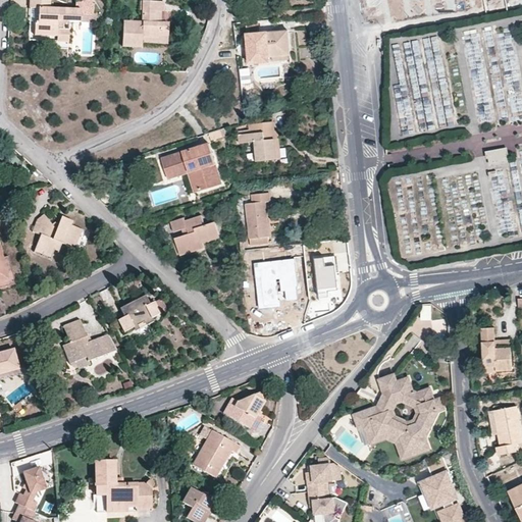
[(49,0),(30,0),(30,8),(38,9),(38,21),(35,21),(34,36),(58,36),(57,42),(67,42),(68,31),(69,10),(49,8),(49,0)]
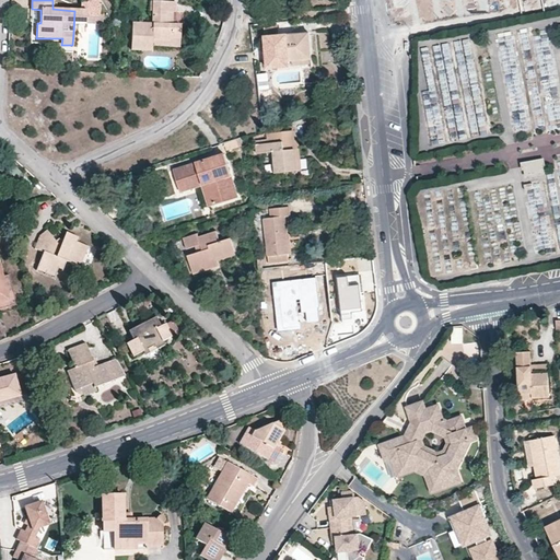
[(153,1),(152,24),(132,23),(131,49),(151,50),(152,45),(152,39),(170,41),(171,38),(179,38),(181,26),(172,25),(165,25),(165,13),(172,13),(175,13),(175,2),(153,1)]
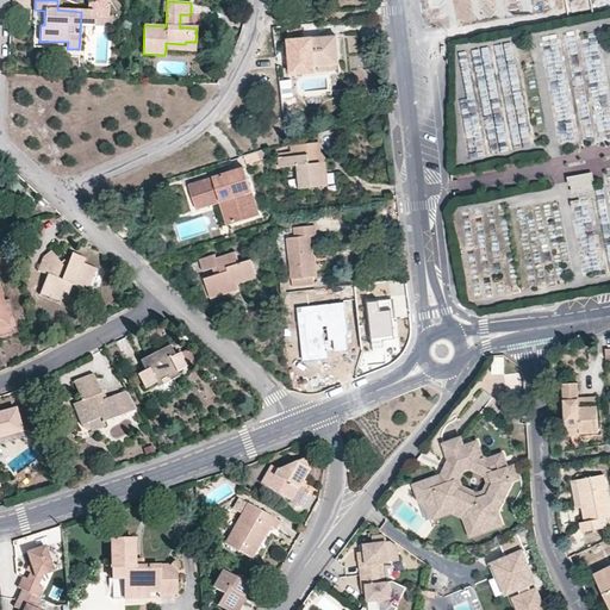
[(35,10),(33,29),(32,47),(67,49),(68,42),(39,42),(41,25),(44,25),(44,11),(35,10)]
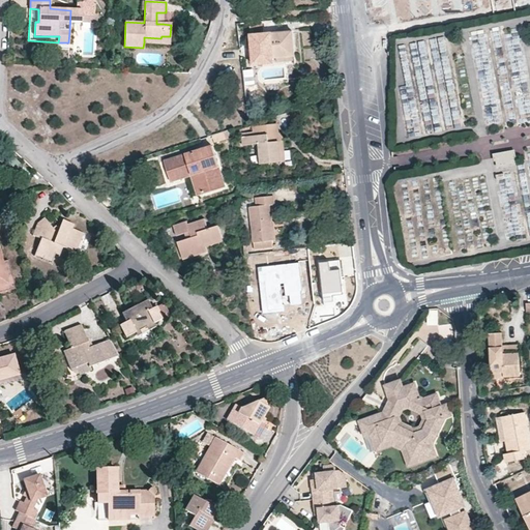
[(83,12),(82,19),(95,21),(96,13),(83,12)]
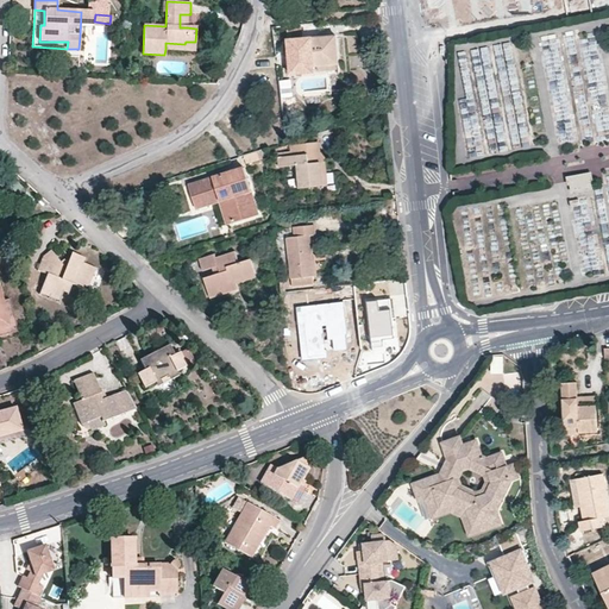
[(288,55),(300,54),(301,67),(313,67),(338,64),(336,36),(287,41),(288,55)]
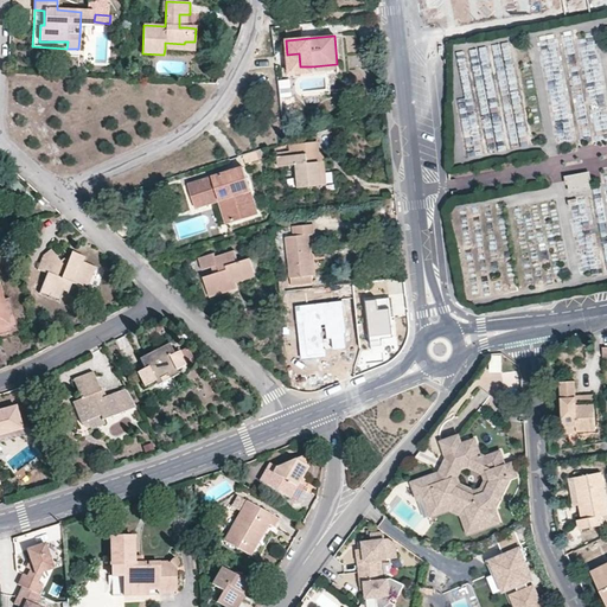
[(499,153),(530,147),(511,43),(496,46),(499,70),(497,71),(499,89),(472,94),(467,70),(464,71),(461,58),(457,59),(466,113),(480,110),(480,115),(493,113),(496,122),(506,121),(511,147),(498,149),(499,153)]
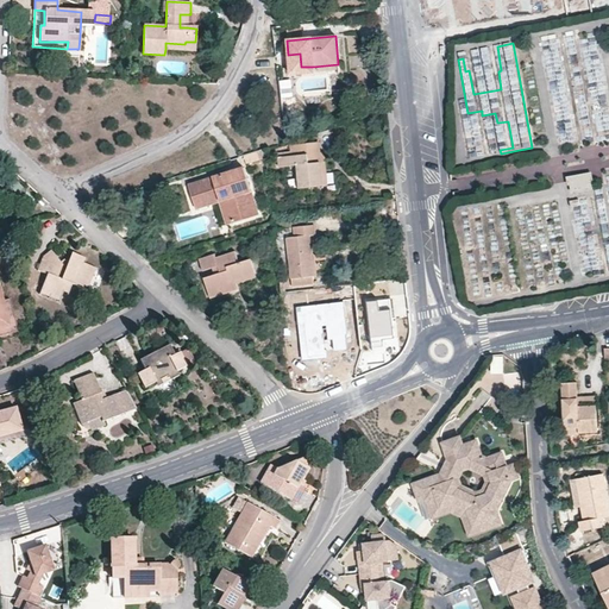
[(288,55),(290,75),(314,73),(313,67),(301,67),(300,54),(288,55)]
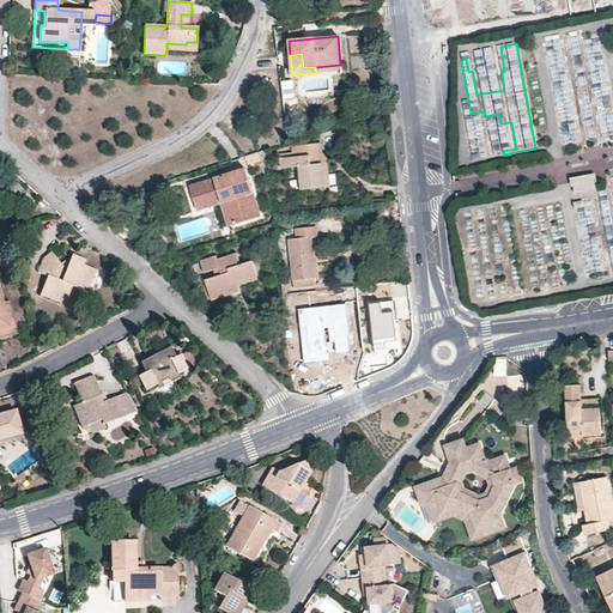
[(246,156),(247,164),(263,159),(261,151),(246,156)]
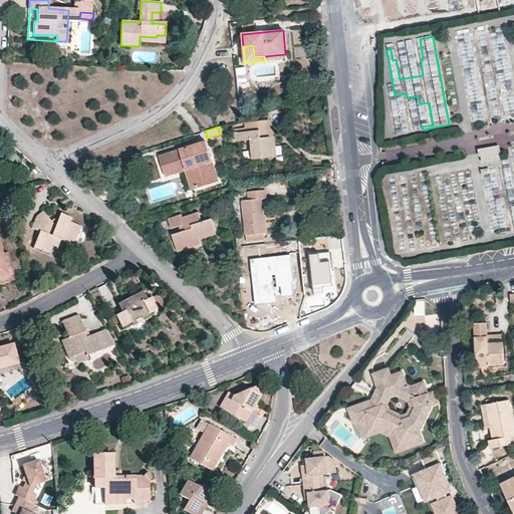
[(274,147),(270,147),(269,137),(267,137),(266,130),(246,132),(246,140),(250,140),(252,159),(275,157),(274,147)]
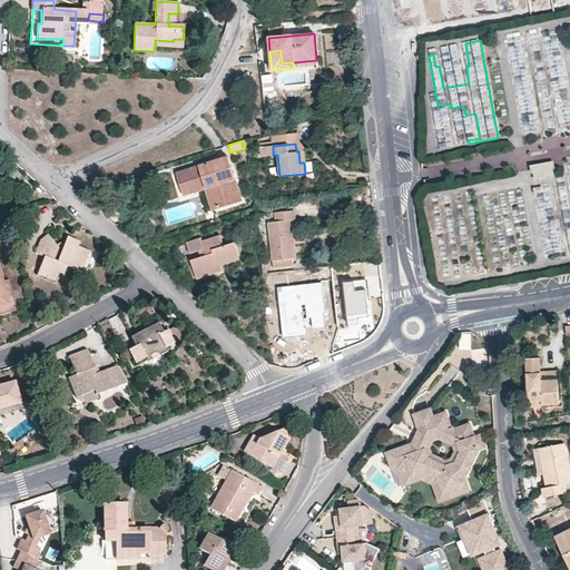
[(184,195),(205,188),(213,209),(232,204),(227,192),(237,189),(227,157),(176,173),(184,195)]
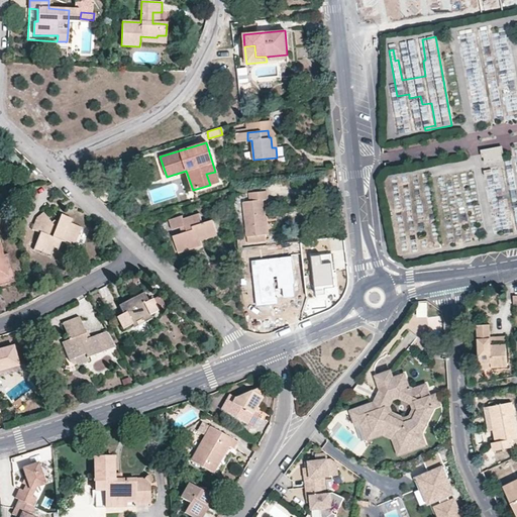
[(481,147),(481,162),(503,161),(502,146),(481,147)]
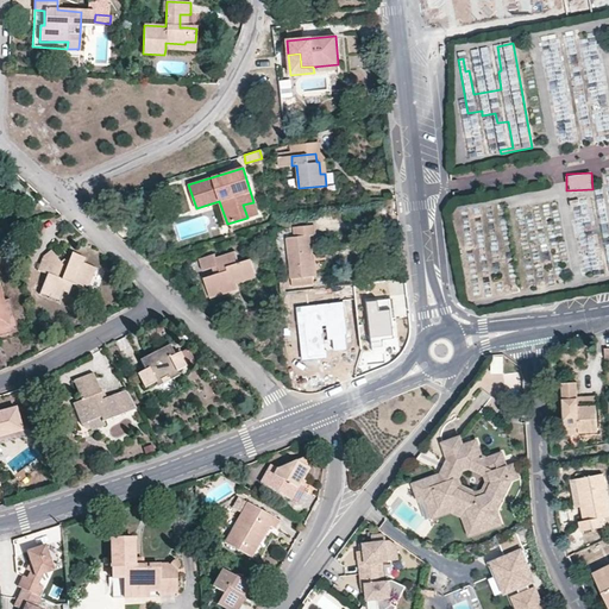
[(248,218),(258,214),(253,202),(243,205),(248,218)]
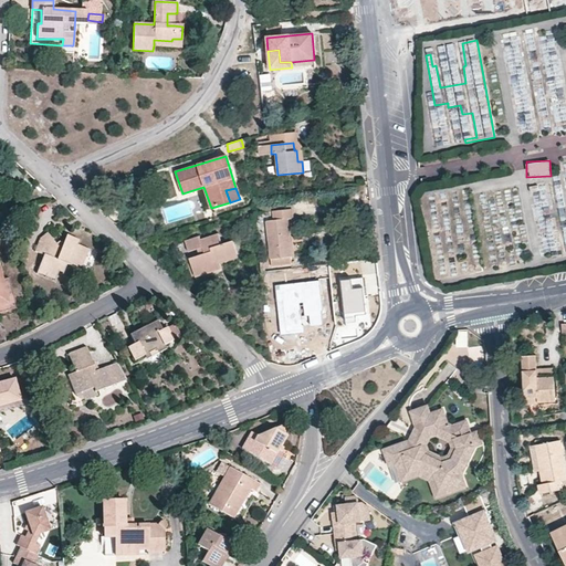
[(273,211),(273,220),(286,219),(292,218),(291,209),(273,211)]
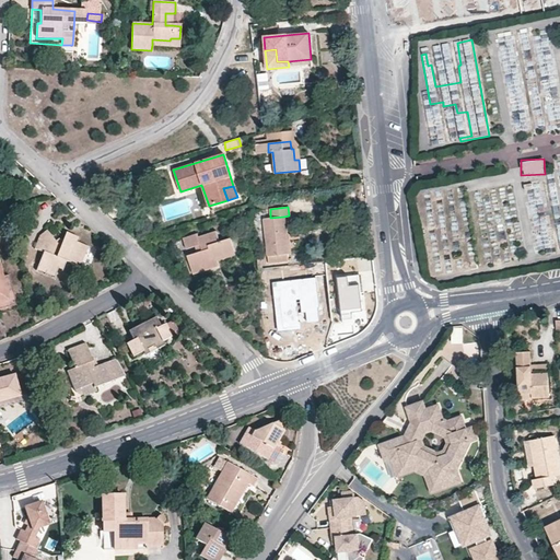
[(270,218),(263,219),(267,256),(287,254),(286,236),(283,217),(270,218)]
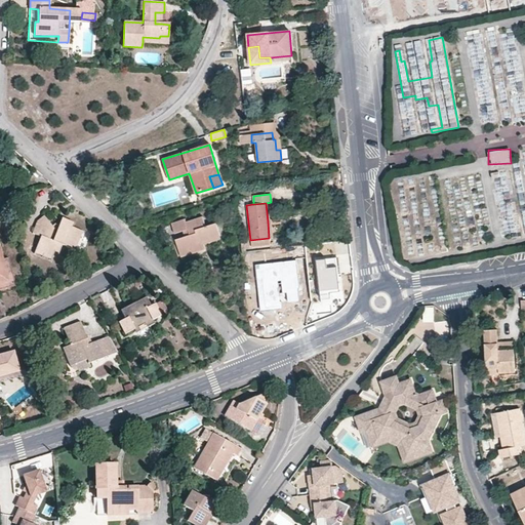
[(54,224),(51,226),(43,215),(37,220),(32,233),(40,236),(35,250),(51,257),(53,252),(54,249),(58,249),(62,244),(72,249),(80,230),(72,227),(69,226),(70,221),(62,217),(58,225),(54,224)]
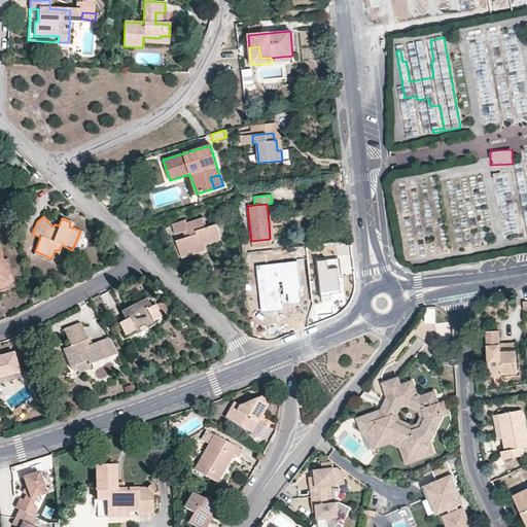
[(182,233),(188,230),(190,236),(184,238),(176,241),(181,258),(206,250),(206,248),(205,245),(204,242),(220,237),(217,224),(207,227),(204,217),(186,223),(185,220),(172,224),(174,235),(182,233)]
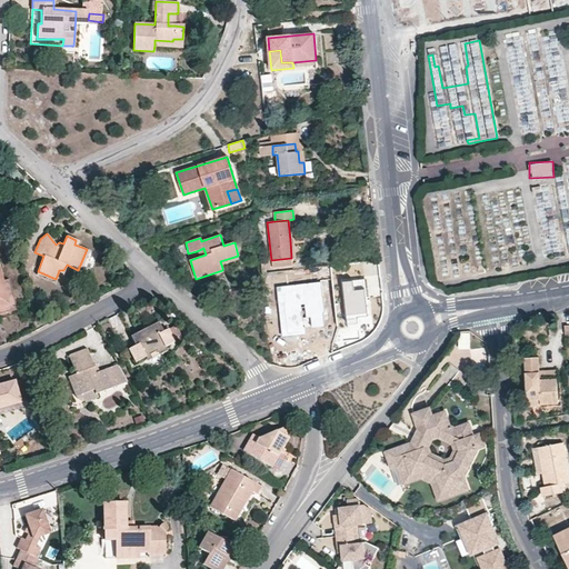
[(78,270),(82,271),(90,251),(87,249),(78,270)]
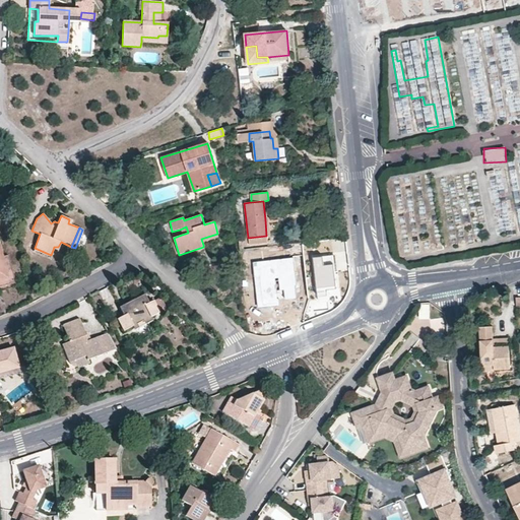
[(201,239),(202,242),(216,237),(218,237),(217,234),(201,239)]
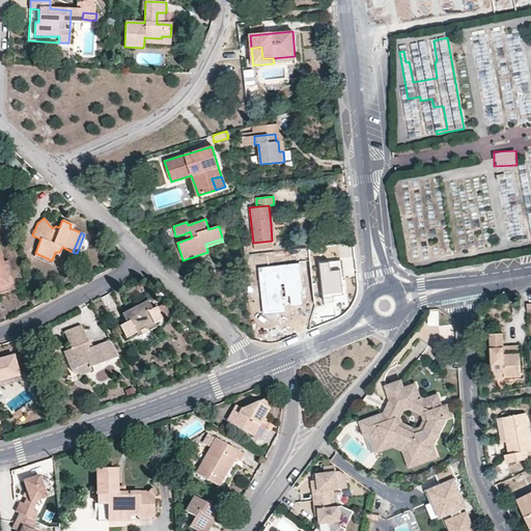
[(35,253),(33,256),(51,263),(52,260),(35,253)]
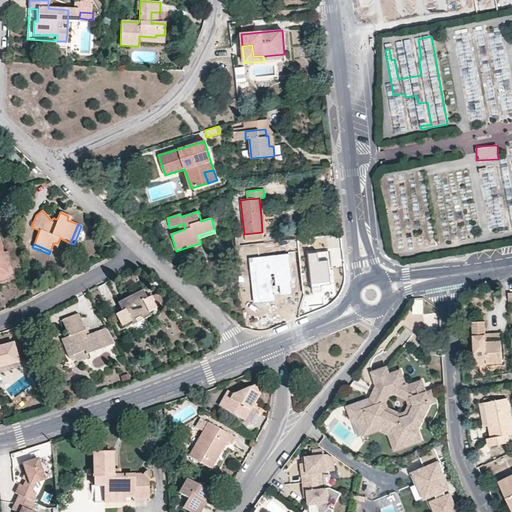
[(327,250),(307,252),(311,293),(322,292),(321,285),(331,285),(327,250)]
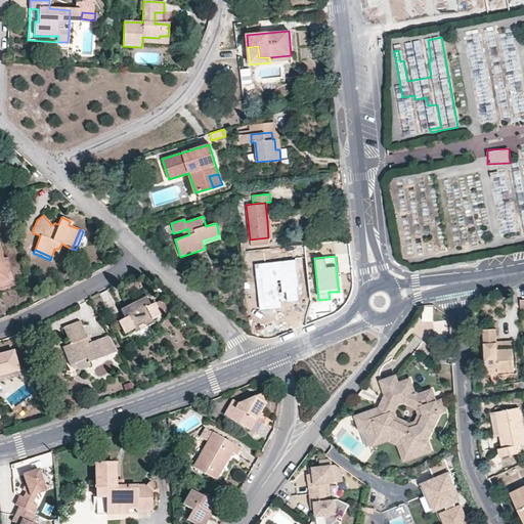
[(7,257),(1,259),(6,280),(0,281),(0,289),(15,285),(7,257)]
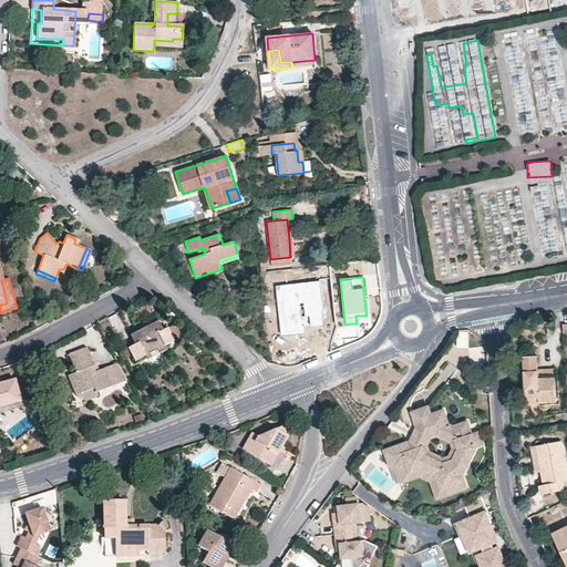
[(319,281),(276,286),(280,337),(303,334),(302,317),(310,316),(311,326),(322,325),(321,311),(322,311),(319,281)]
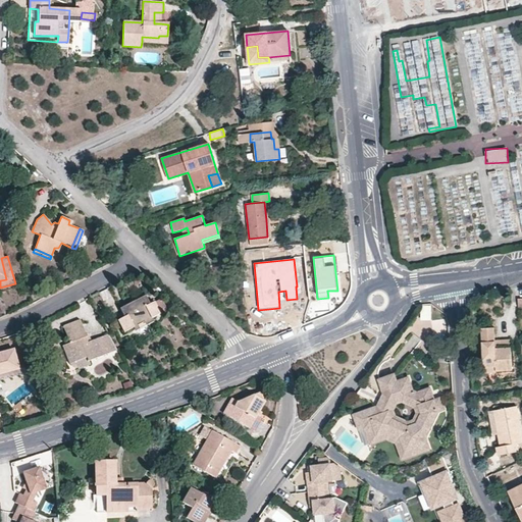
[(123,332),(133,327),(151,318),(160,313),(154,302),(149,304),(145,295),(124,306),(119,308),(123,317),(117,320),(123,332)]
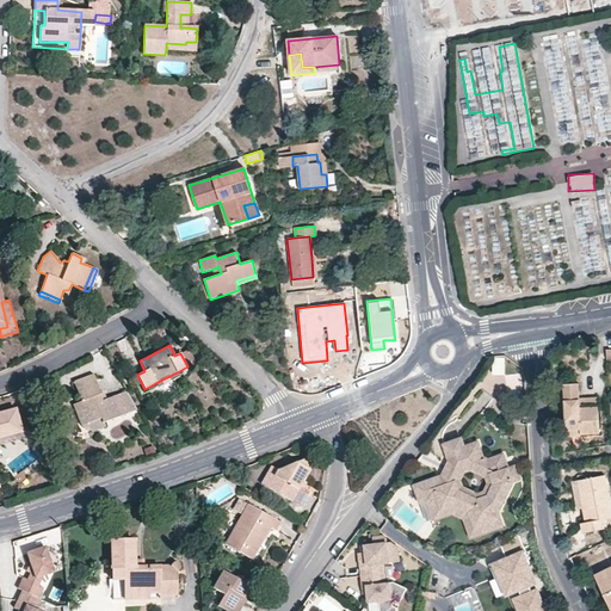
[(155,383),(158,387),(179,377),(177,372),(155,383)]
